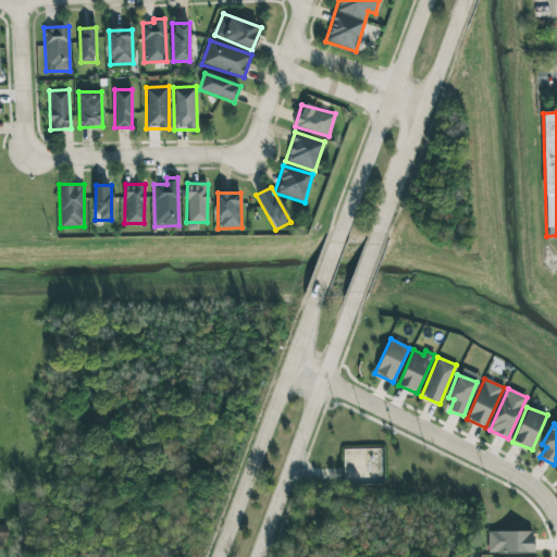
[(533,531),(487,531),(487,553),(533,553),(533,531)]
